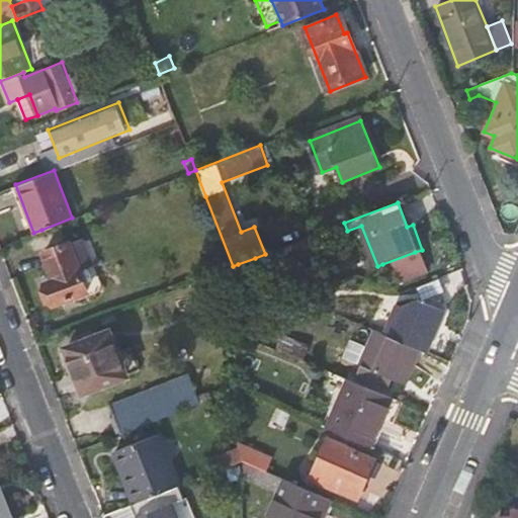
[(53,277),(45,280),(53,303),(91,287),(71,240),(42,251),(53,277)]
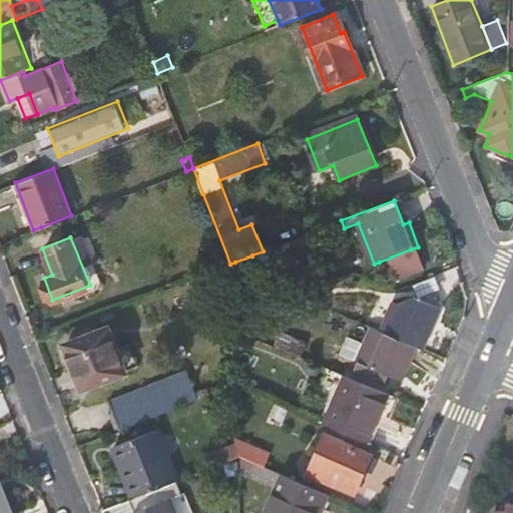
[(419,272),(411,249),(379,262),(381,270),(390,267),(395,281),(419,272)]
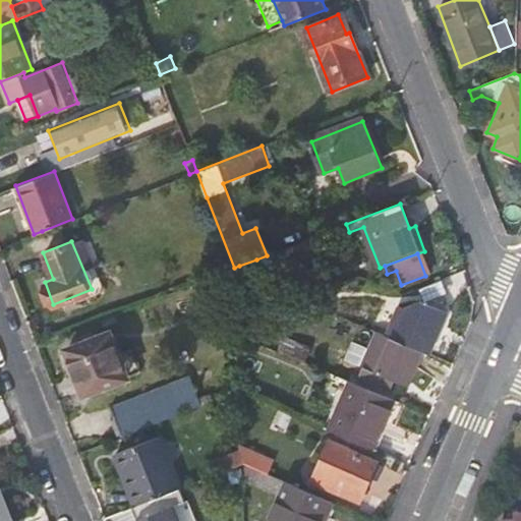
[(400,306),(388,336),(422,351),(430,354),(449,312),(425,302),(404,308),(400,306)]
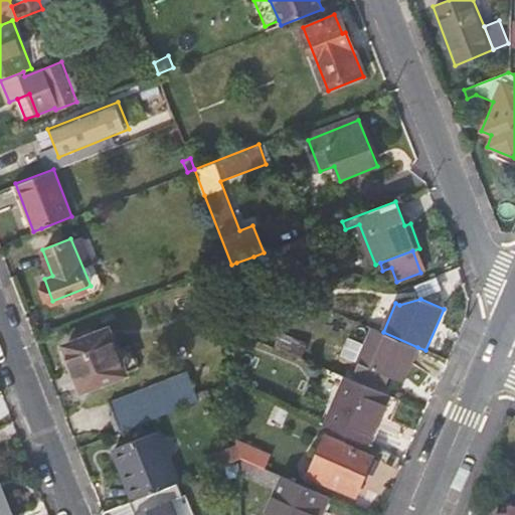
[(115,311),(102,315),(104,321),(117,316),(115,311)]
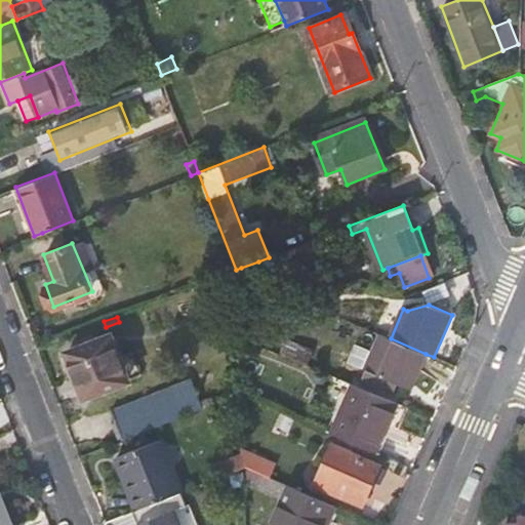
[(119,355),(111,334),(102,339),(98,332),(85,337),(88,345),(67,353),(84,397),(129,379),(144,373),(133,350),(119,355)]
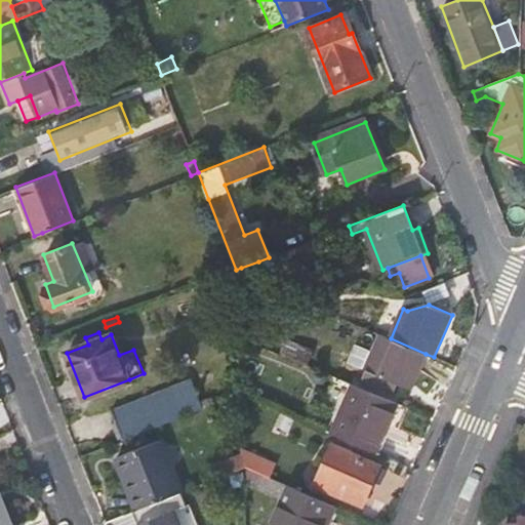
[(418,371),(426,354),(391,338),(381,334),(373,351),(358,346),(351,361),(366,368),(361,380),(392,395),(397,384),(407,388),(415,371),(418,371)]
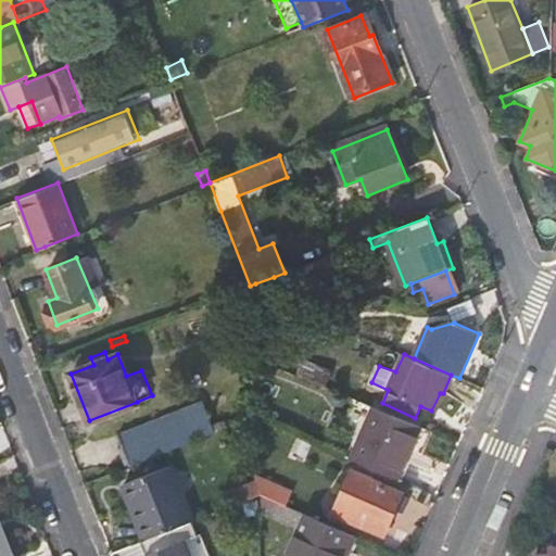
[(304,361),(298,376),(326,387),(332,370),(304,361)]
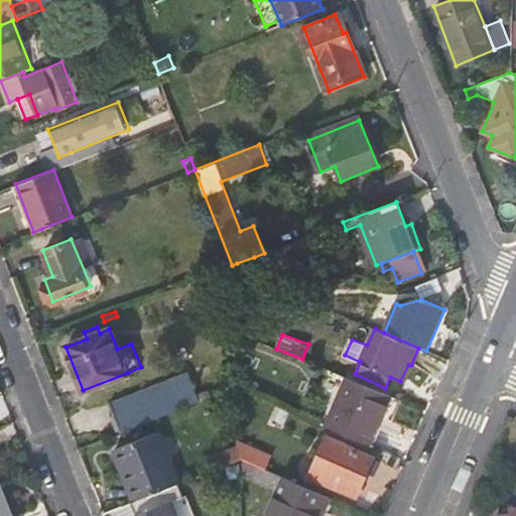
[(173,388),(112,411),(121,432),(174,412),(200,402),(187,372),(169,379),(173,388)]
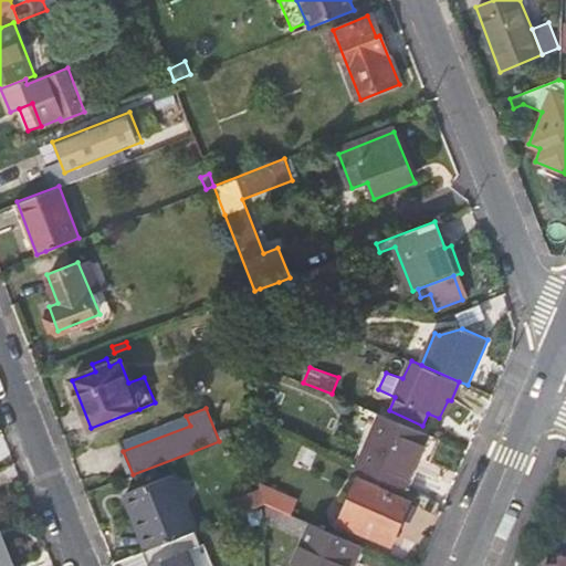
[(378,412),(355,465),(405,488),(428,433),(378,412)]
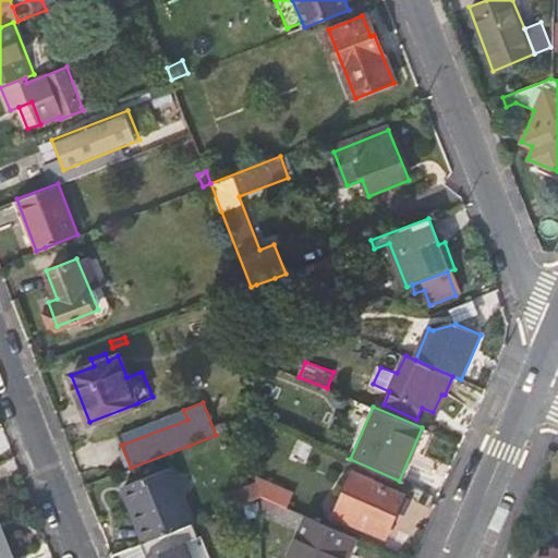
[(183,410),(118,435),(121,445),(187,420),(183,410)]
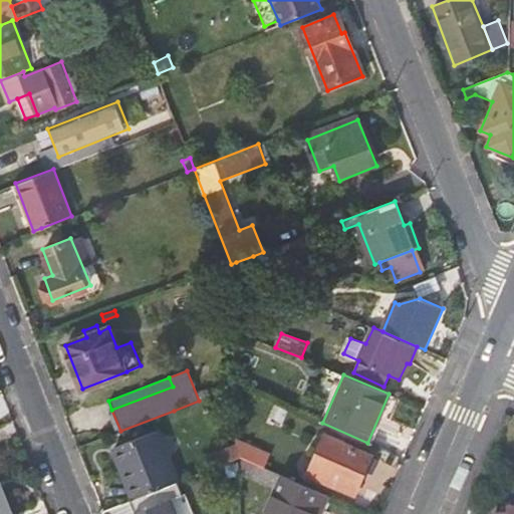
[(112,446),(134,499),(167,486),(178,482),(180,481),(158,428),(112,446)]
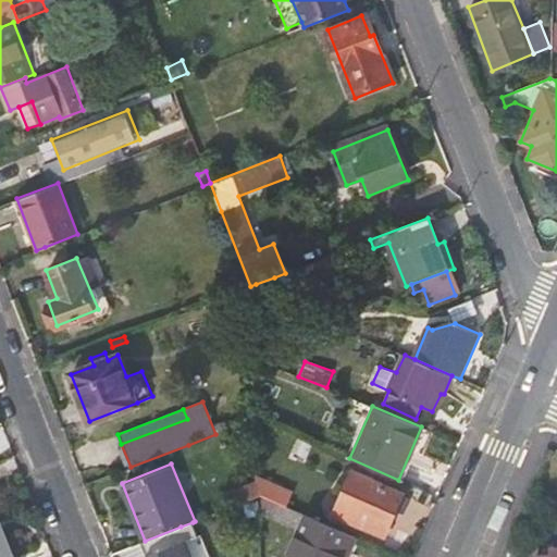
[(404,494),(351,471),(333,514),(384,536),(394,514),(399,517),(407,498),(403,496),(404,494)]
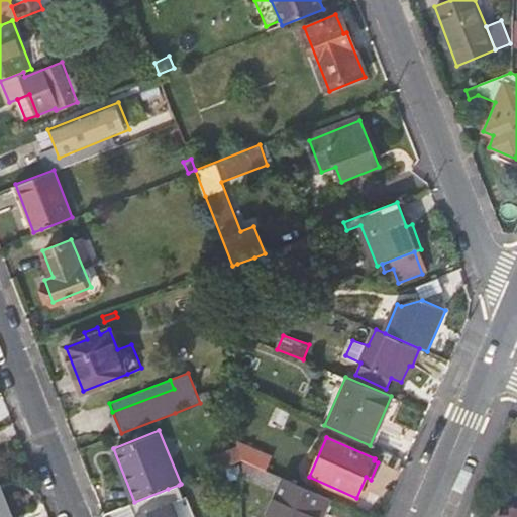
[(239,444),(236,445),(242,459),(243,460),(250,463),(256,448),(239,444)]
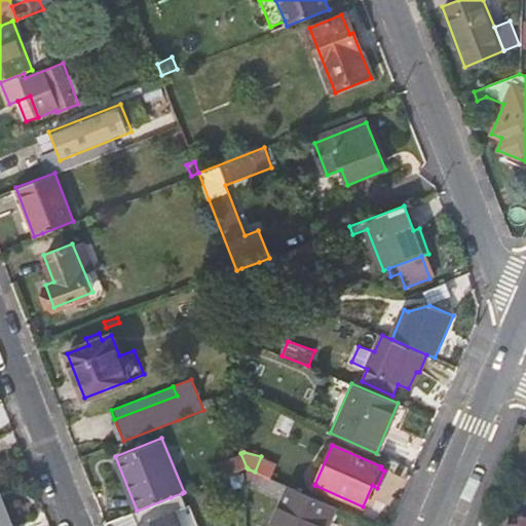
[(214,464),(219,479),(247,467),(240,453),(214,464)]
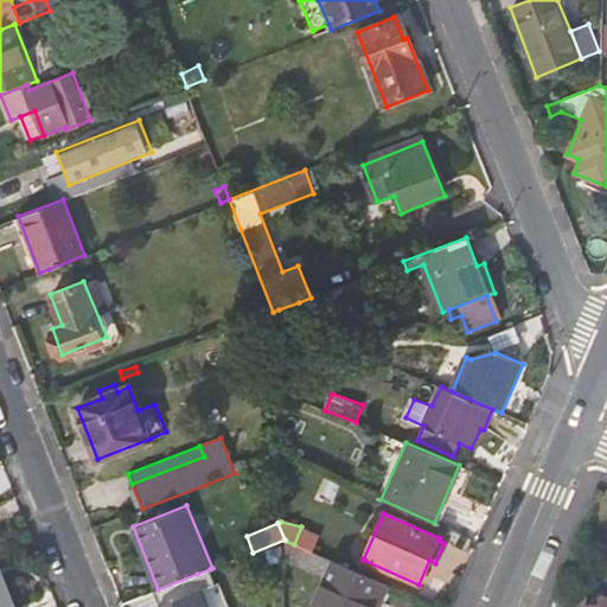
[(294,544),(315,554),(324,536),(301,526),(294,544)]
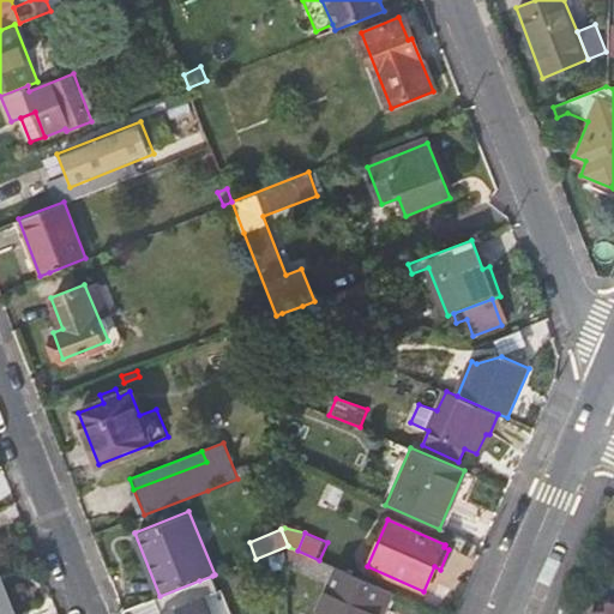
[(385,606),(391,593),(319,560),(298,551),(289,547),(289,569),(327,585),(317,611),(324,613),(375,613),(380,605),(385,606)]
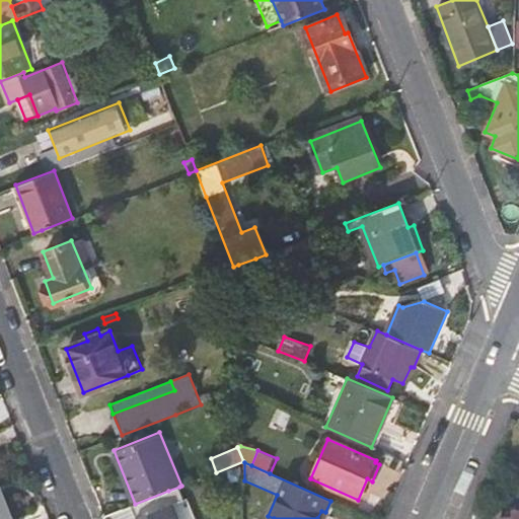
[(179,487),(168,491),(174,505),(184,501),(179,487)]
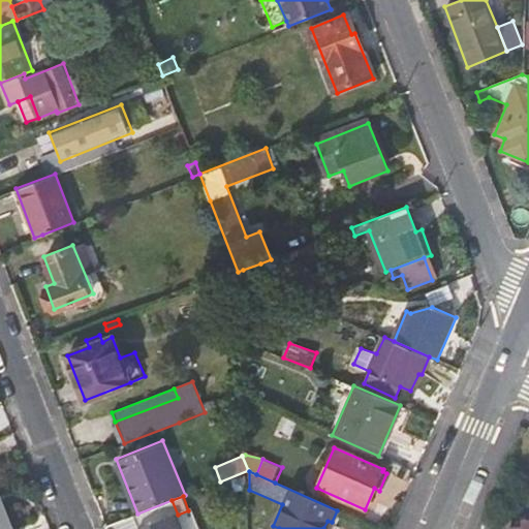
[(183,528),(178,515),(172,500),(137,514),(134,515),(139,528),(183,528)]
